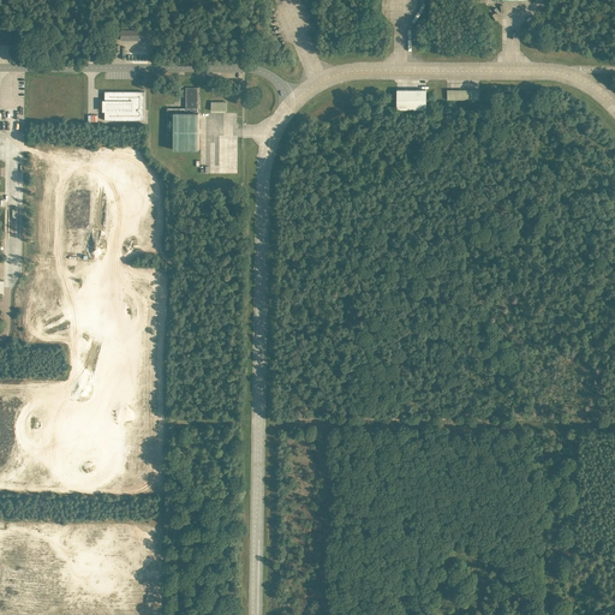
[(0,45),(13,45),(13,43),(13,39),(10,39),(10,28),(0,27),(0,45)]
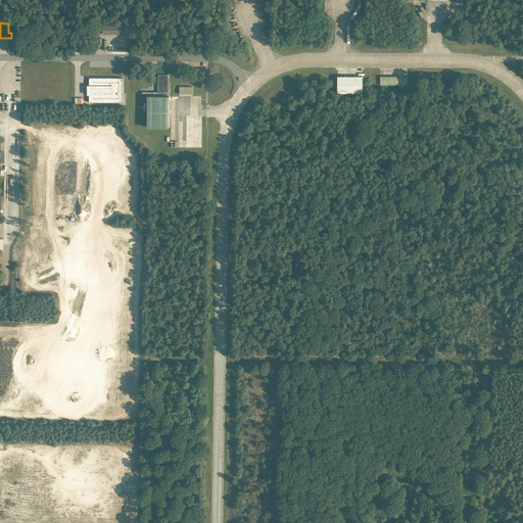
[(105,26),(105,34),(124,34),(124,26),(105,26)]
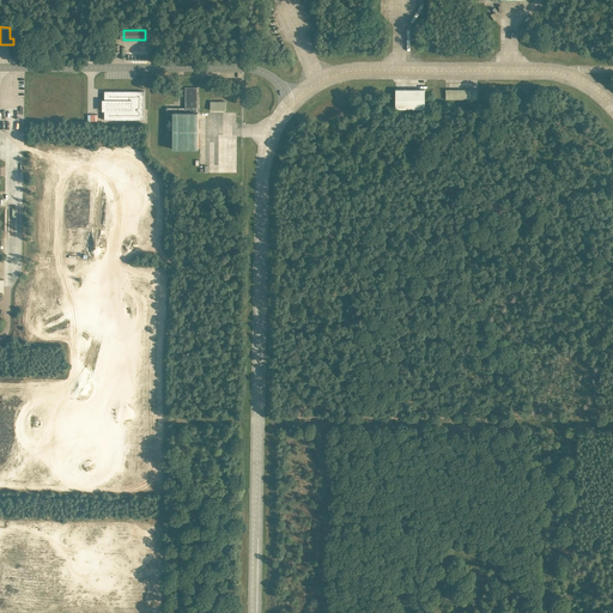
[(198,87),(186,87),(186,108),(167,108),(167,139),(173,139),(173,149),(198,150),(198,113),(198,87)]
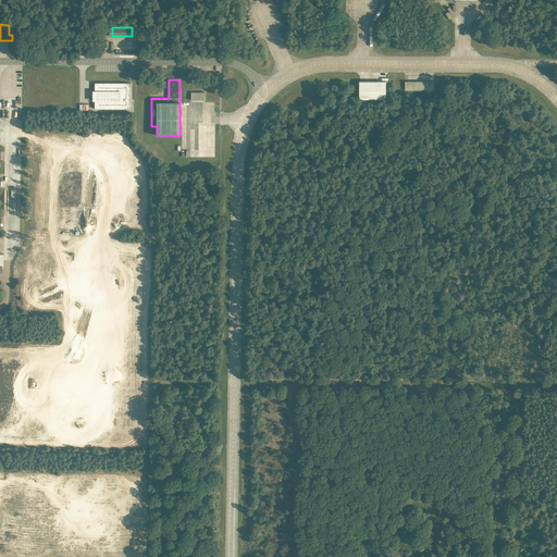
[(386,99),(386,82),(359,82),(359,99),(386,99)]
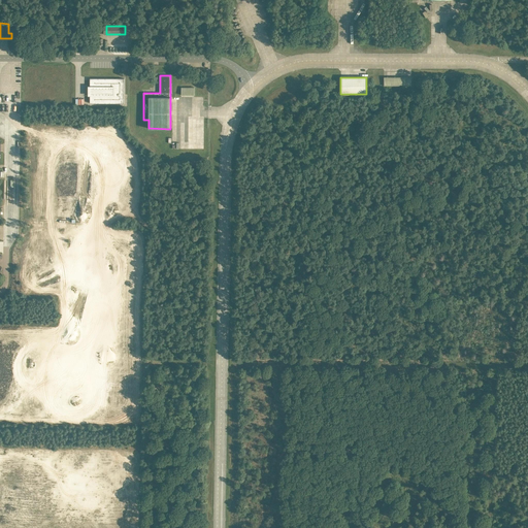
[(384,77),(384,86),(411,86),(411,77),(384,77)]
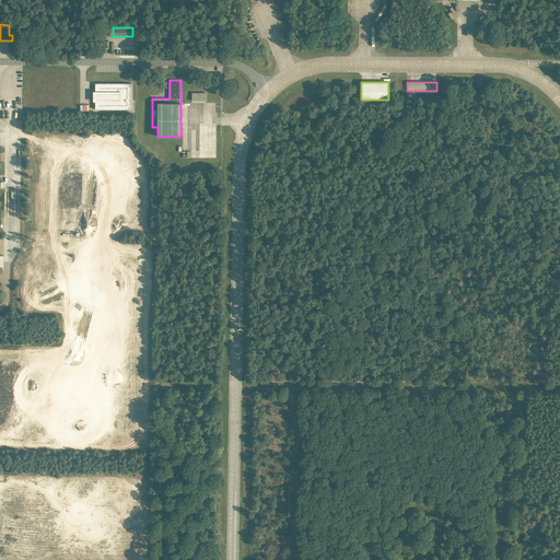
[(95,100),(95,109),(131,109),(131,83),(95,83),(95,92),(95,100)]
